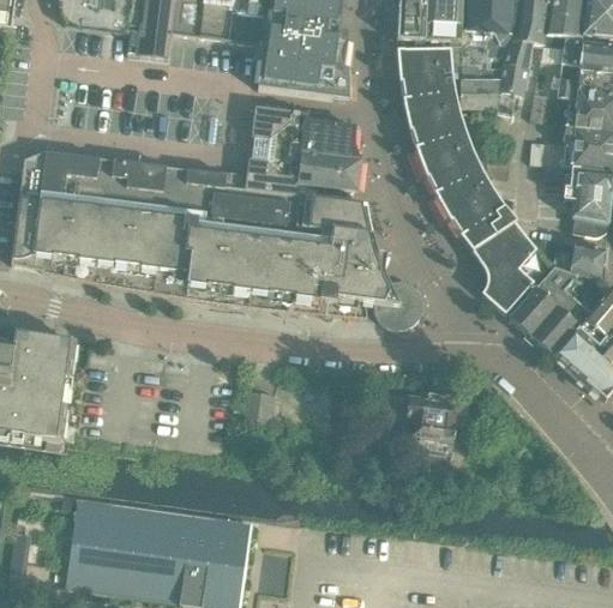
[(0,0),(0,22),(14,24),(17,0),(0,0)]
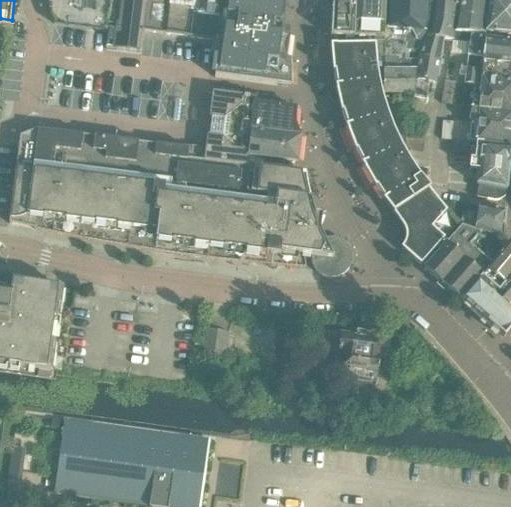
[(49,0),(49,2),(51,12),(54,21),(107,27),(110,0),(49,0)]
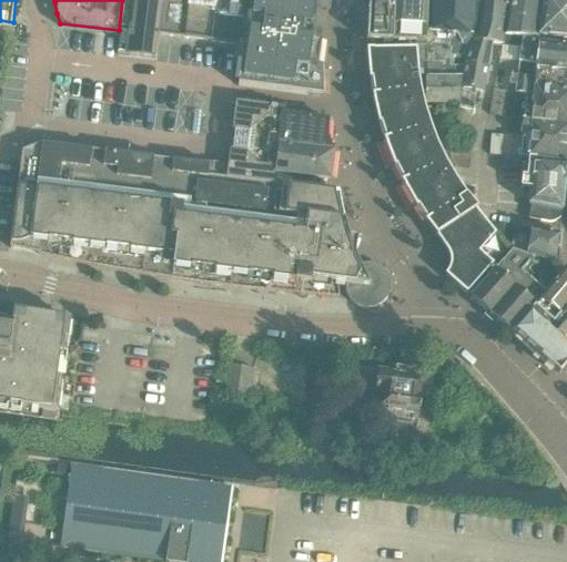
[(123,0),(118,50),(130,51),(141,53),(155,54),(159,30),(162,0),(123,0)]
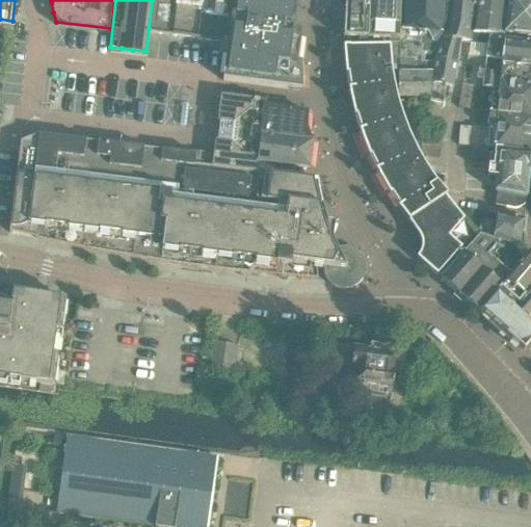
[(152,0),(149,28),(169,30),(175,31),(178,0),(152,0)]
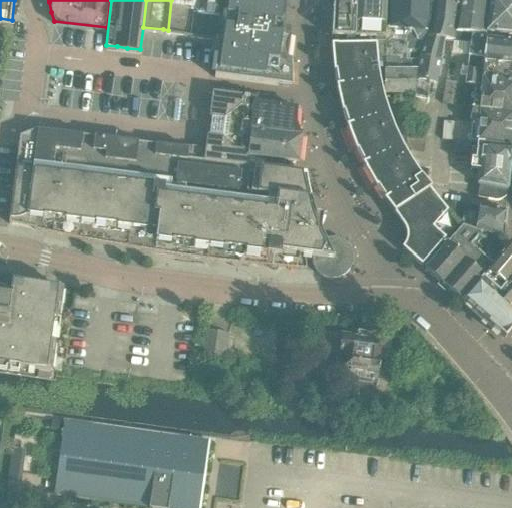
[(171,0),(168,30),(193,33),(197,10),(200,10),(201,0),(171,0)]
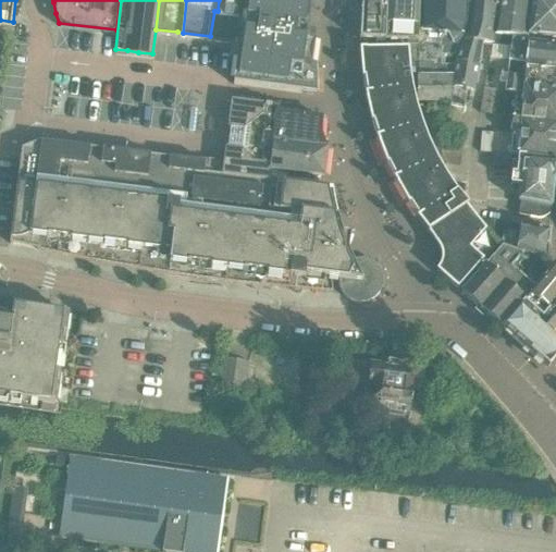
[(214,11),(210,36),(239,40),(244,0),(219,0),(218,11),(214,11)]
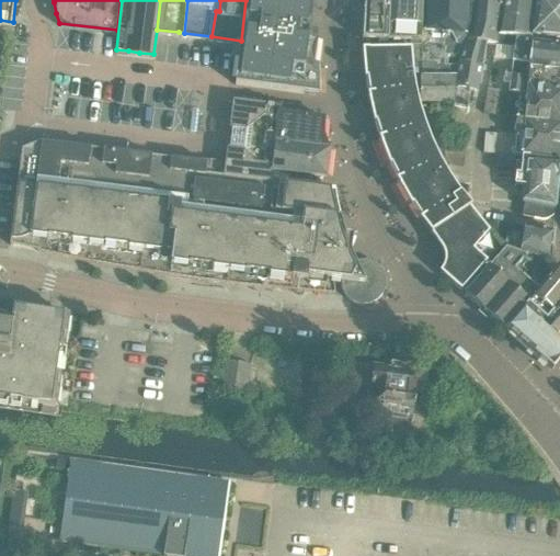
[(246,0),(241,41),(236,80),(266,84),(275,0),(246,0)]
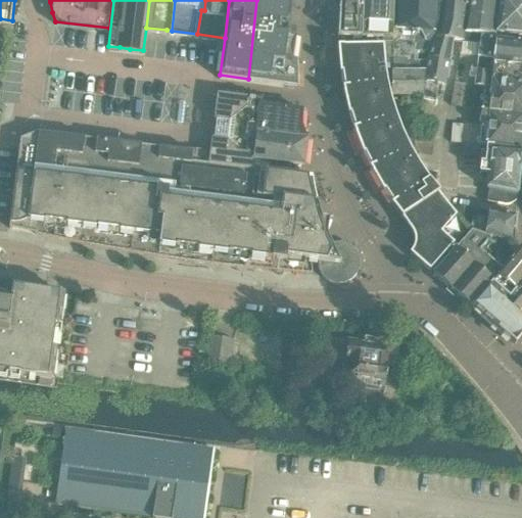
[(256,0),(248,79),(298,86),(298,58),(293,58),(297,34),(291,33),(291,20),(293,0),(256,0)]
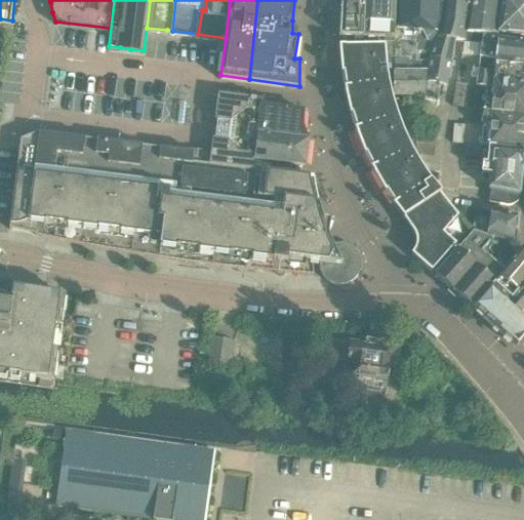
[(340,0),(339,33),(364,36),(367,0),(340,0)]
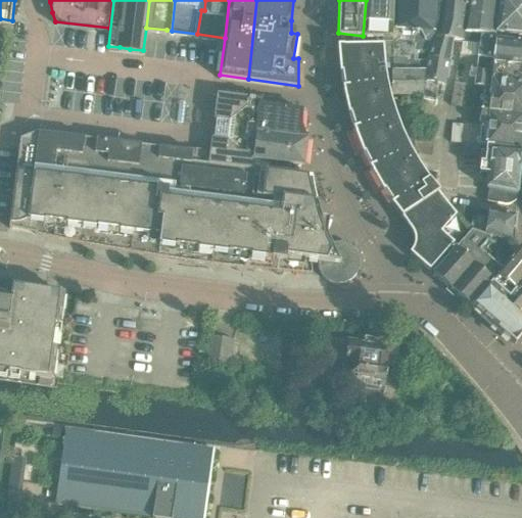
[(366,0),(363,36),(363,42),(393,41),(394,0),(366,0)]
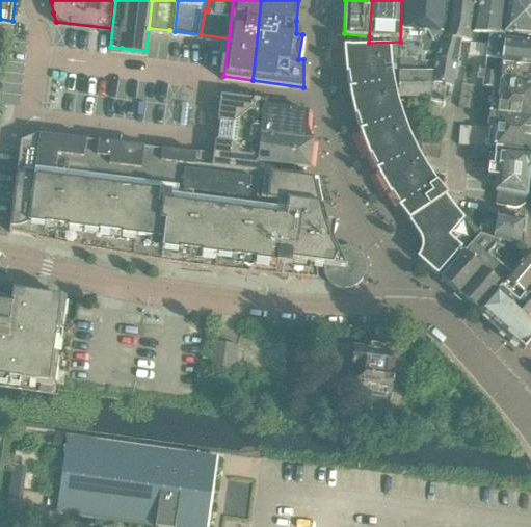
[(401,0),(400,42),(400,46),(400,58),(400,68),(403,68),(433,68),(434,68),(434,58),(422,58),(422,47),(434,48),(437,42),(437,28),(442,29),(447,18),(448,0),(401,0)]
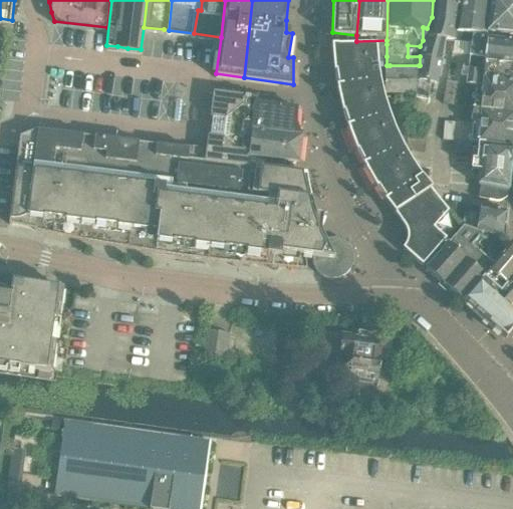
[(420,51),(420,56),(420,65),(419,65),(416,90),(416,93),(429,95),(432,77),(438,78),(444,48),(454,50),(455,37),(461,3),(463,3),(463,0),(436,0),(434,18),(420,51)]
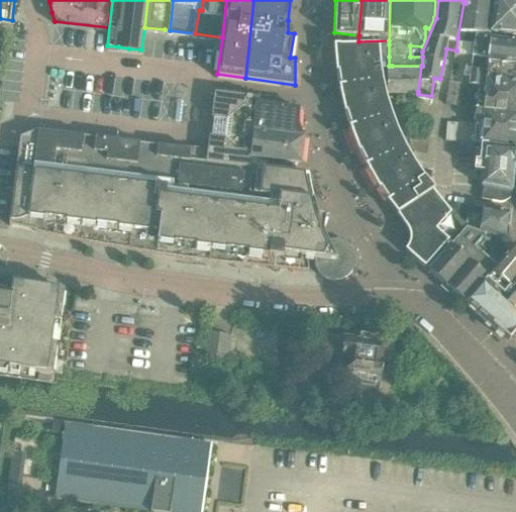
[(463,3),(457,37),(476,38),(472,66),(487,68),(491,34),(494,0),(466,0),(466,3),(463,3)]
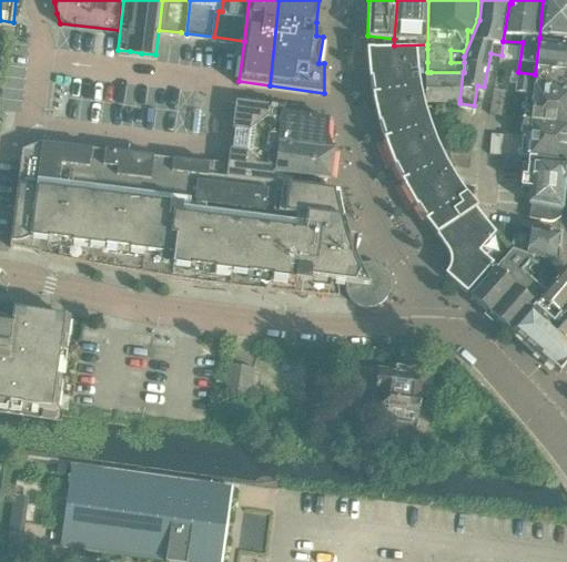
[(543,0),(539,38),(566,40),(566,0),(543,0)]
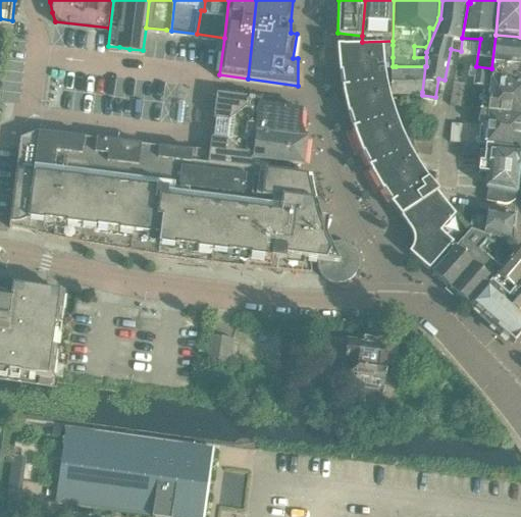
[(520,37),(496,35),(491,68),(490,75),(491,75),(520,79),(520,37)]
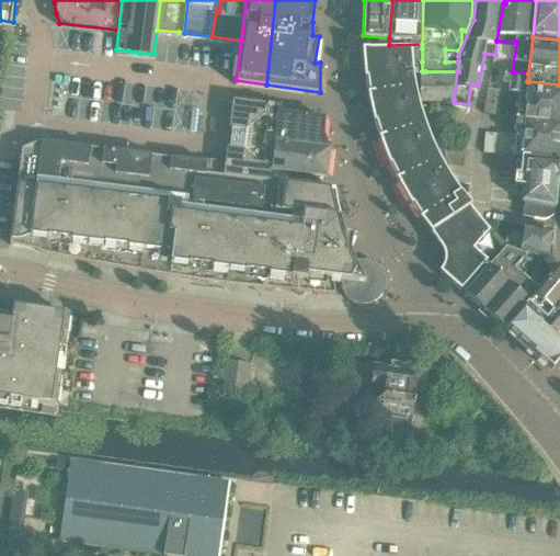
[(363,45),(365,74),(367,84),(369,95),(420,88),(422,71),(422,61),(422,48),(422,44),(389,45),(363,45)]
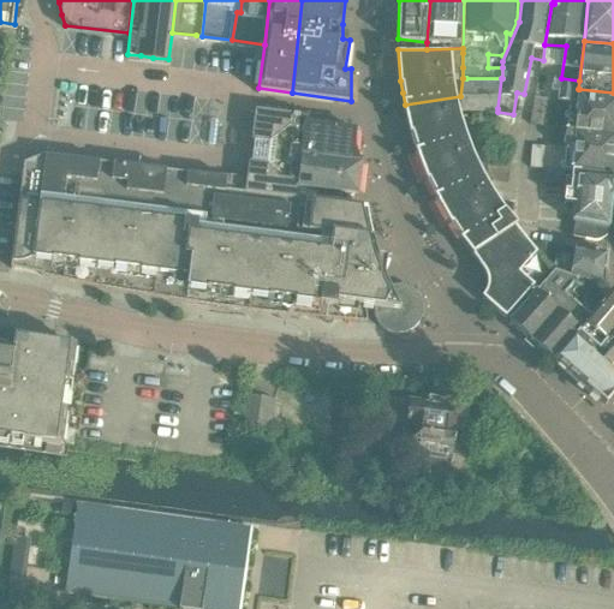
[(559,88),(559,95),(573,97),(574,89),(578,89),(579,81),(561,78),(553,77),(552,87),(559,88)]
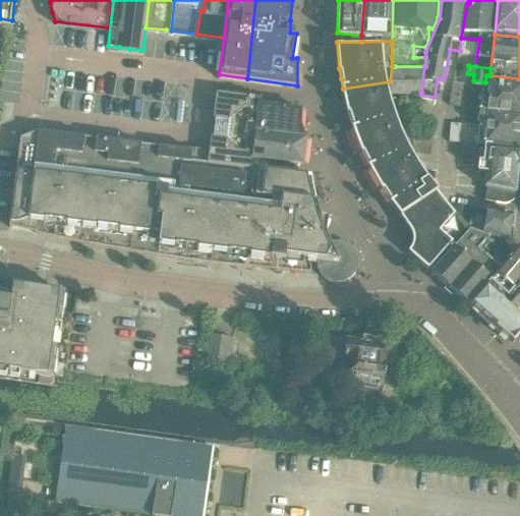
[(392,66),(390,81),(390,92),(400,92),(421,92),(424,66),(395,66),(392,66)]
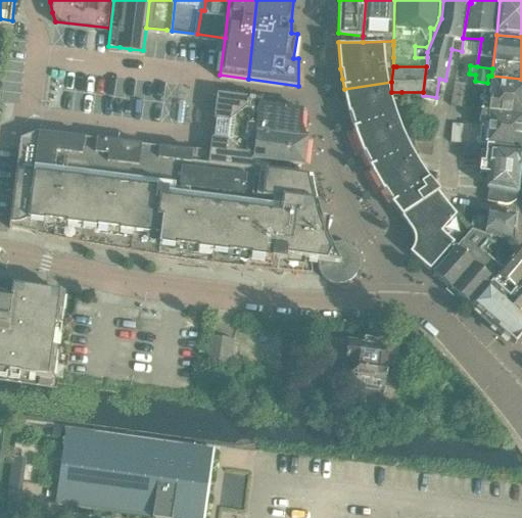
[(490,97),(486,97),(483,107),(521,108),(521,79),(492,76),(490,97)]
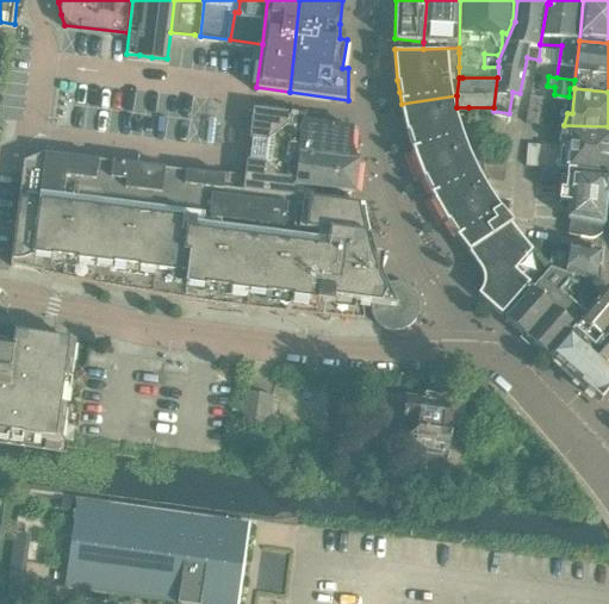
[(527,118),(540,120),(544,94),(530,92),(527,118)]
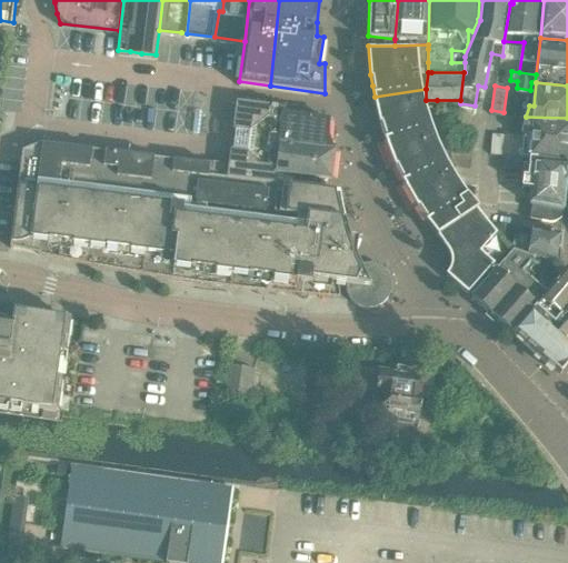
[(426,89),(375,97),(377,109),(380,120),(385,134),(390,148),(396,146),(446,127),(437,100),(426,100),(426,89)]
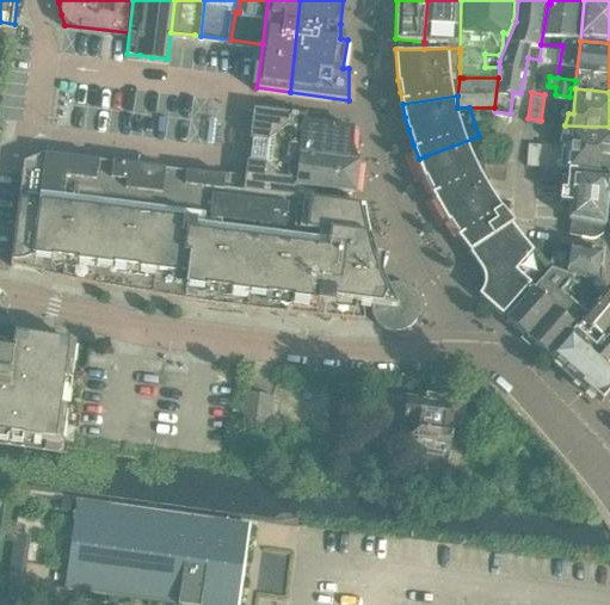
[(254,105),(244,187),(259,190),(265,146),(353,156),(353,147),(352,146),(352,125),(306,119),(306,112),(254,105)]
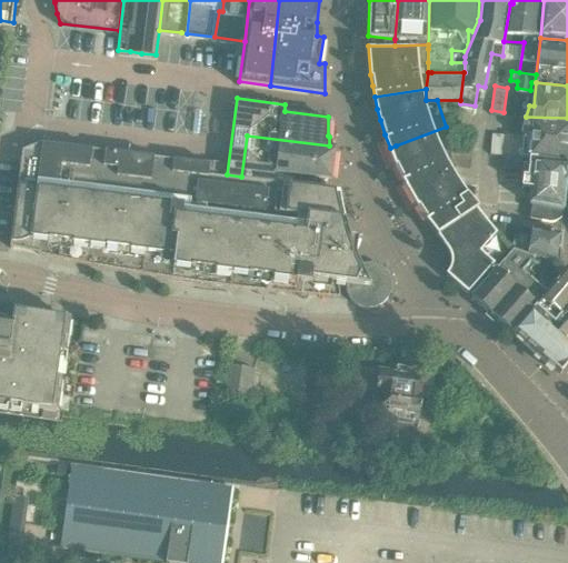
[(521,153),(529,153),(529,152),(567,153),(567,118),(526,117),(524,130),(521,153)]
